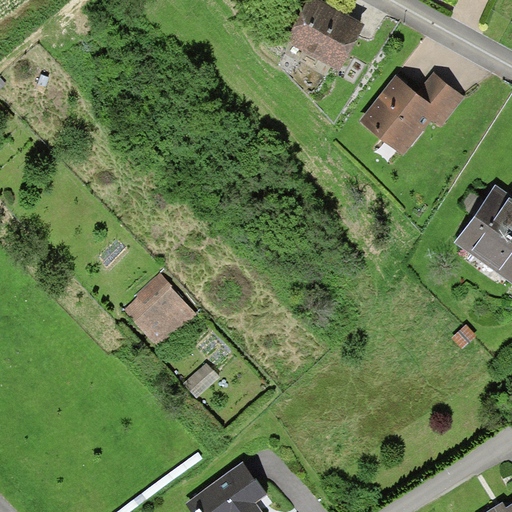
[(322,52),(326,54),(334,41),(348,49),(362,23),(340,12),(318,0),(309,0),(290,35),(308,45),(309,49),(318,54),(322,52)]
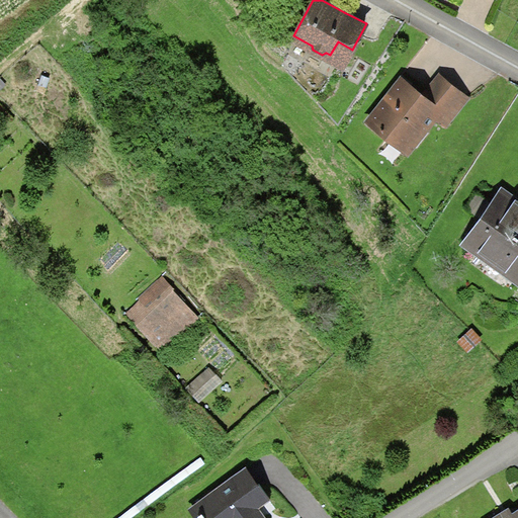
[(345,63),(352,50),(338,41),(330,55),(345,63)]
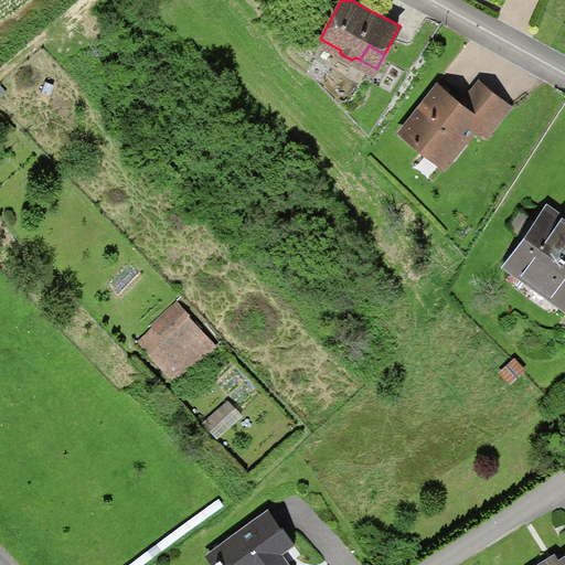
[(428,142),(450,160),(477,124),(490,134),(512,102),(489,84),(471,106),(460,97),(441,84),(405,132),(425,148),(428,142)]
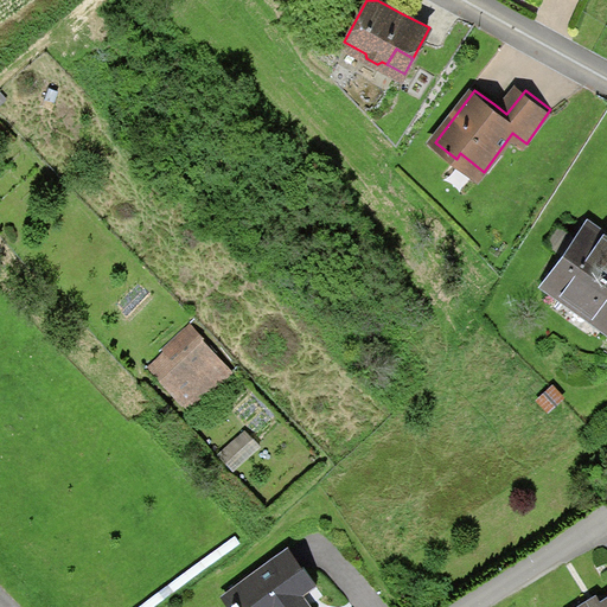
[(460,153),(457,159),(480,177),(484,172),(460,153)]
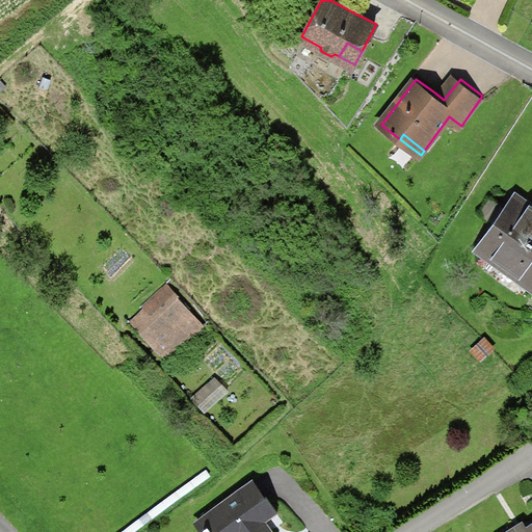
[(531,206),(514,193),(477,246),(531,285),(531,206)]
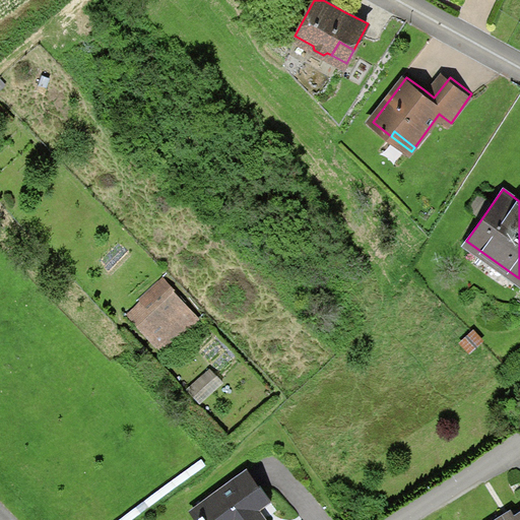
[(161,350),(198,319),(166,280),(129,312),(161,350)]
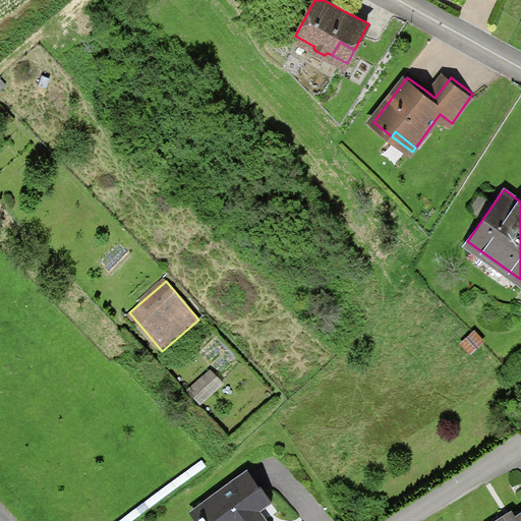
[(200,402),(222,383),(210,370),(189,390),(200,402)]
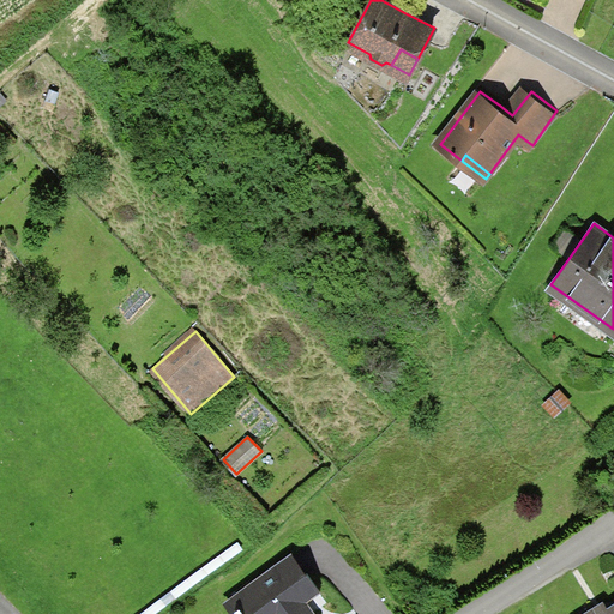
[(315,613),(302,595),(318,583),(308,571),(306,573),(290,554),(233,596),(239,606),(236,607),(241,613),(315,613)]
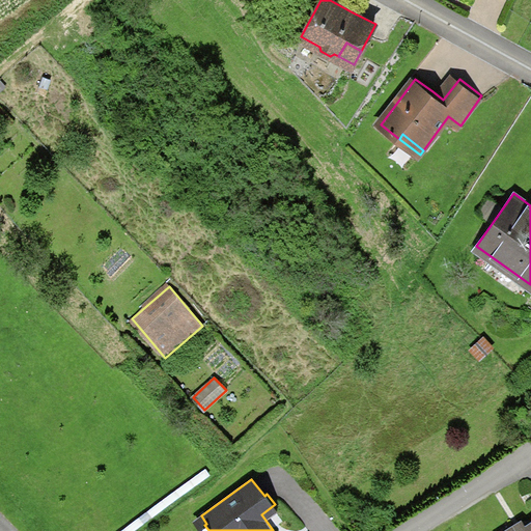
[(504,530),(530,530),(530,524),(525,528),(521,522),(504,530)]
